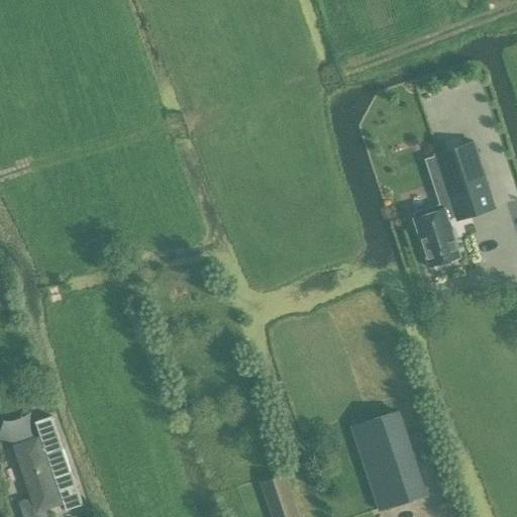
[(456,220),(495,207),(474,142),(435,154),(451,206),(442,209),(440,205),(414,213),(416,218),(413,219),(429,269),(460,259),(447,219),(454,216),(456,220)]
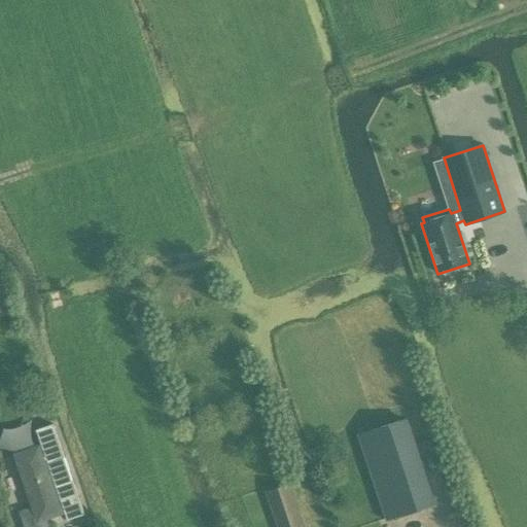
[(358,434),(386,520),(433,504),(405,418),(358,434)]
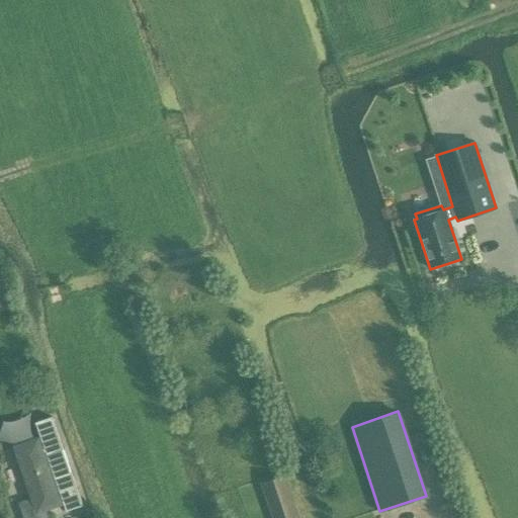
[(66,511),(83,505),(53,416),(35,422),(41,438),(15,447),(33,499),(20,504),(24,517),(46,517),(42,510),(63,503),(66,511)]
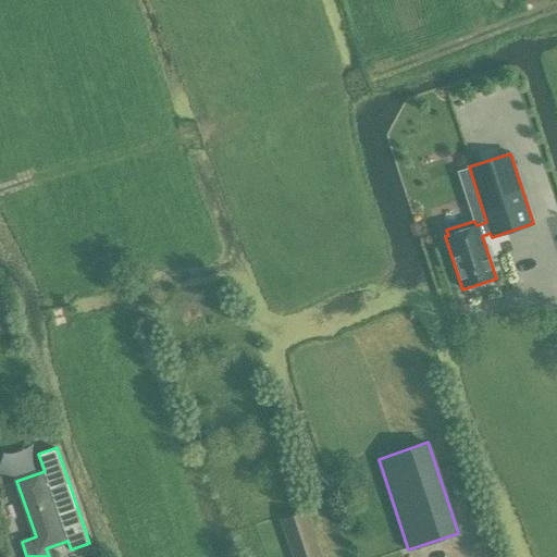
[(293,556),(321,556),(306,511),(281,519),(293,556)]
